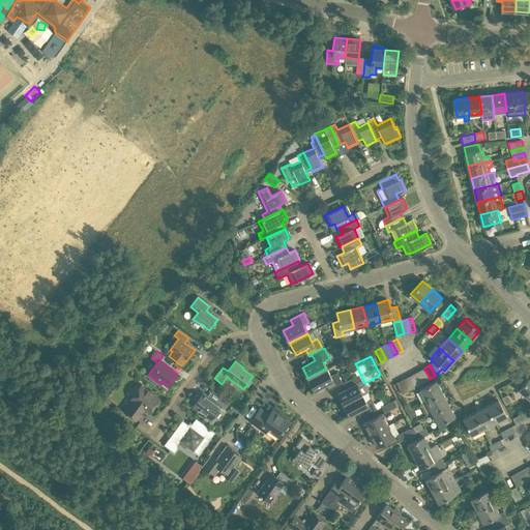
[(430,379),(424,367),(418,371),(424,382),(430,379)]
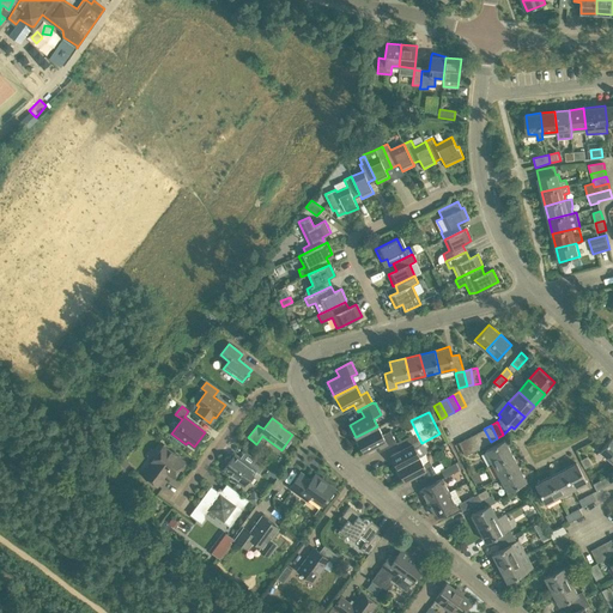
[(377,426),(356,437),(363,451),(378,444),(382,450),(396,443),(390,431),(382,435),(377,426)]
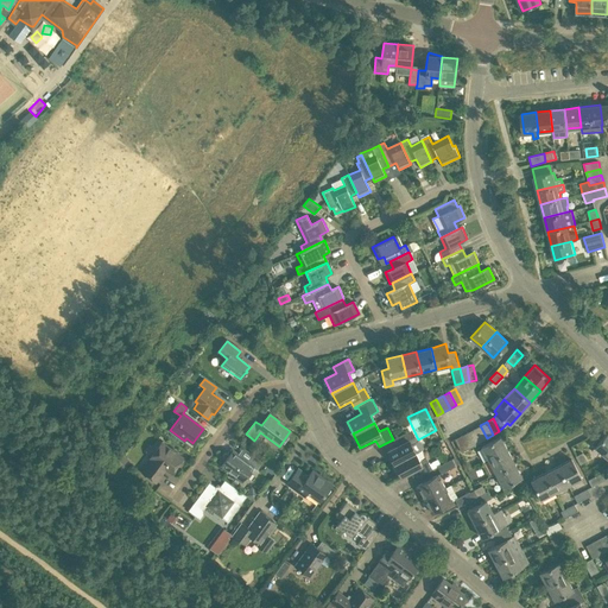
[(480,425),(474,429),(481,442),(487,438),(480,425)]
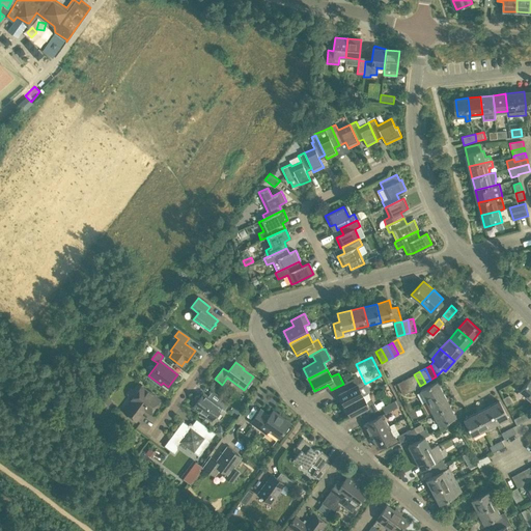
[(414,374),(408,378),(414,389),(420,386),(414,374)]
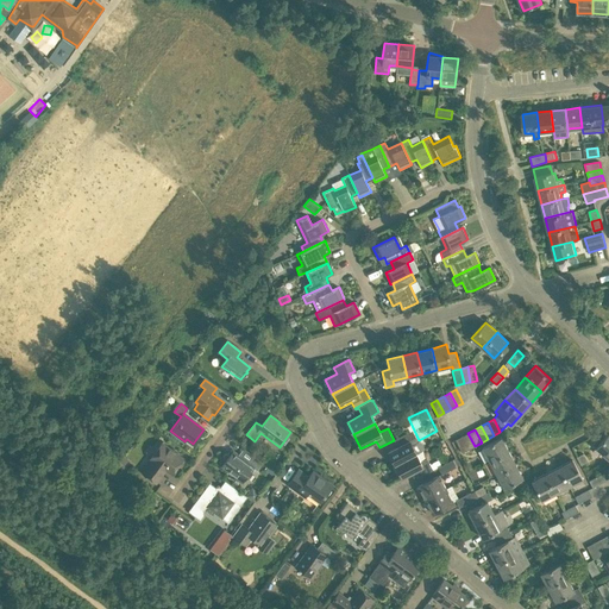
[(395,465),(416,453),(422,450),(424,447),(420,443),(418,441),(412,431),(396,439),(400,446),(388,452),(395,465)]
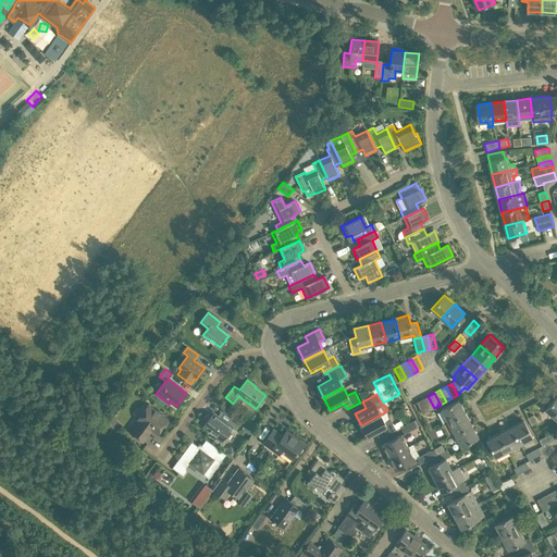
[(556,419),(556,417),(556,395),(545,409),(556,419)]
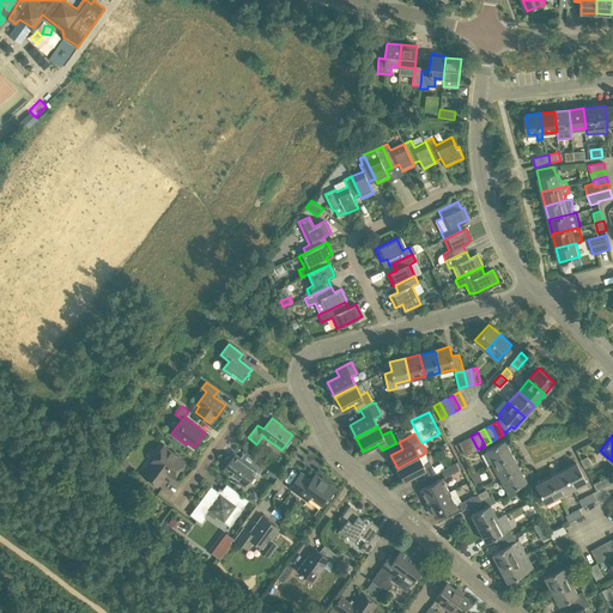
[(471,436),(465,439),(472,451),(478,449),(471,436)]
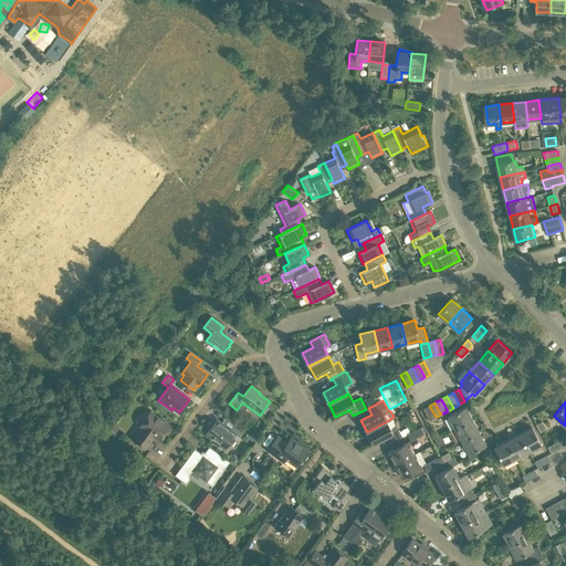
[(436,417),(429,406),(423,409),(429,420),(436,417)]
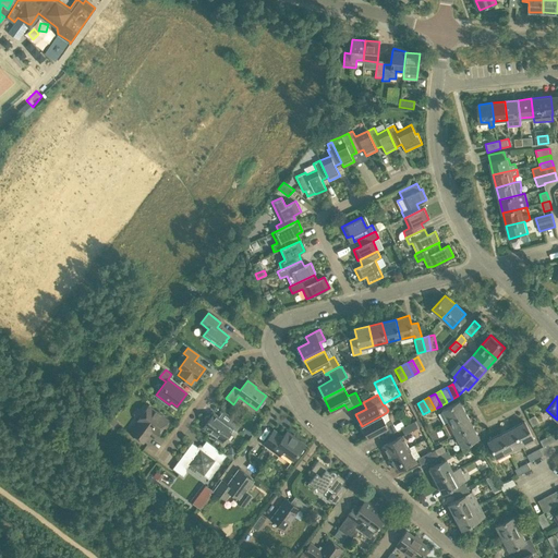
[(449,422),(466,413),(460,400),(443,410),(449,422)]
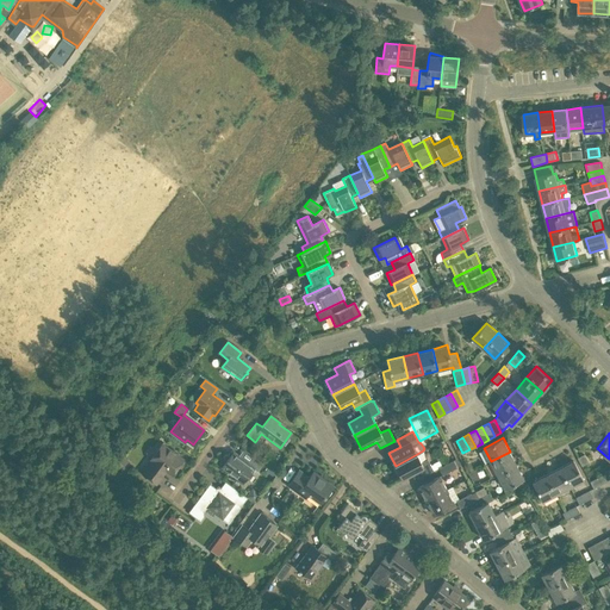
[(162,443),(151,459),(153,460),(143,473),(156,483),(166,471),(172,474),(182,459),(162,443)]
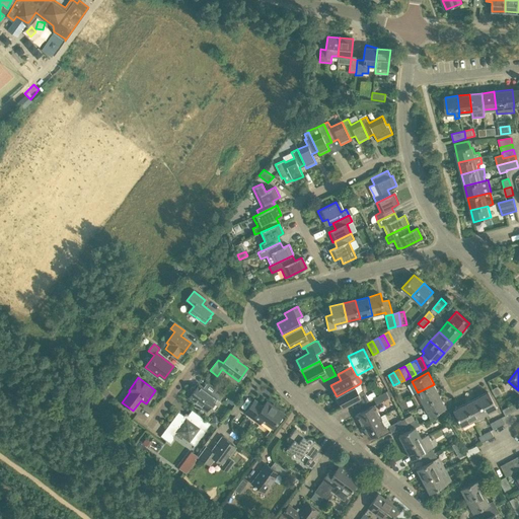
[(222,394),(213,387),(209,391),(199,384),(190,397),(207,411),(216,397),(218,399),(222,394)]
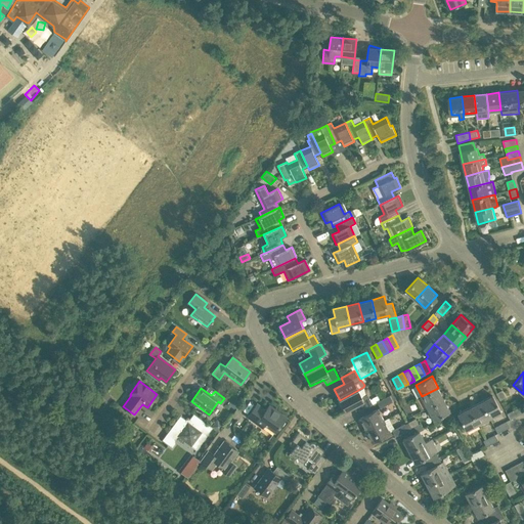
[(438,388),(422,396),(428,407),(444,399),(438,388)]
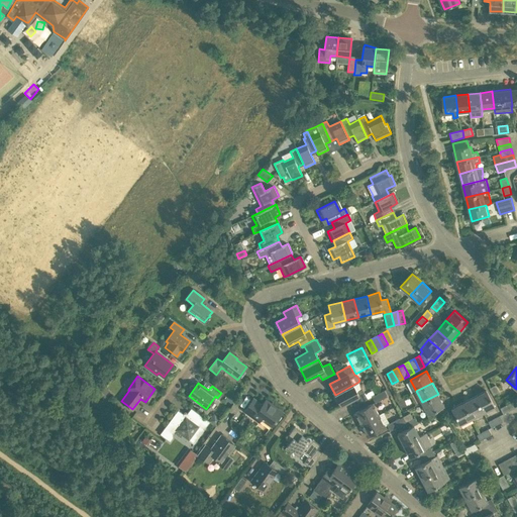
[(99,390),(106,395),(109,390),(103,385),(99,390)]
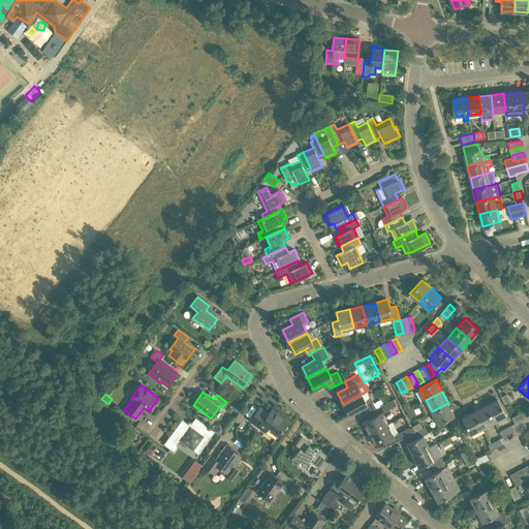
[(362,394),(343,404),(349,414),(360,409),(363,415),(376,408),(371,398),(365,401),(362,394)]
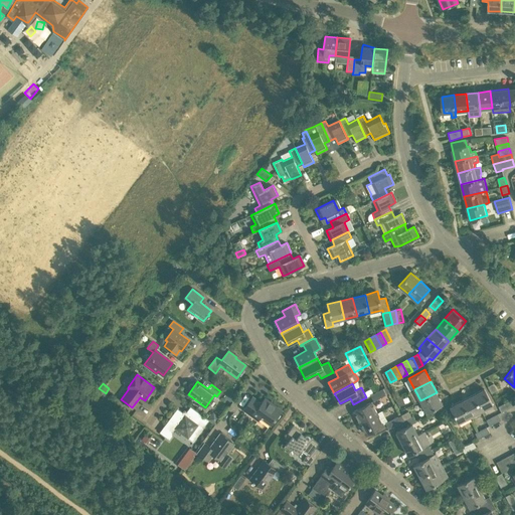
[(493,383),(487,386),(491,393),(497,390),(493,383)]
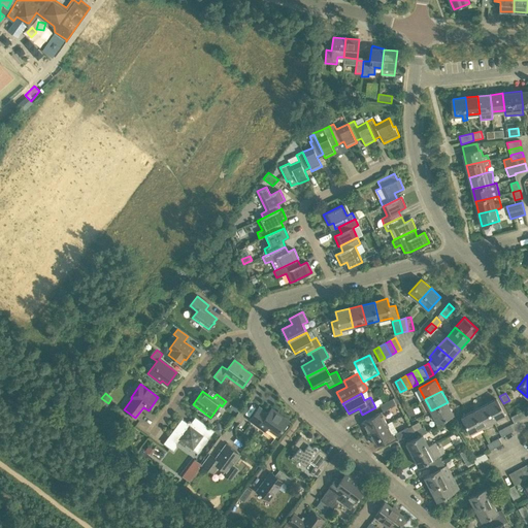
[(383,411),(398,403),(394,397),(380,405),(383,411)]
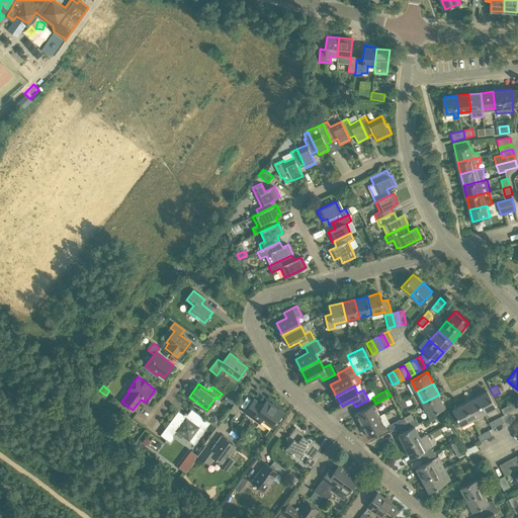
[(487,391),(476,397),(484,413),(495,407),(487,391)]
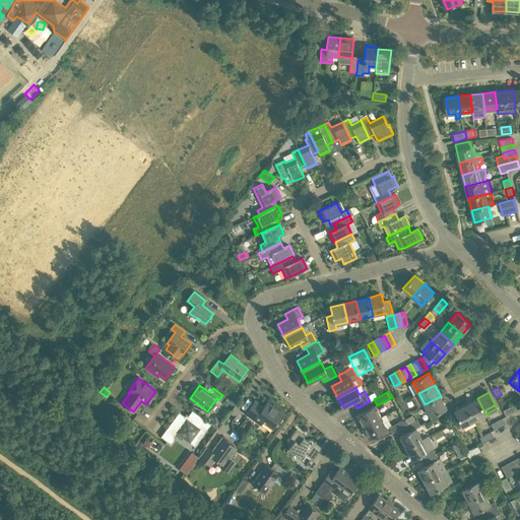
[(99,394),(92,402),(96,405),(103,397),(99,394)]
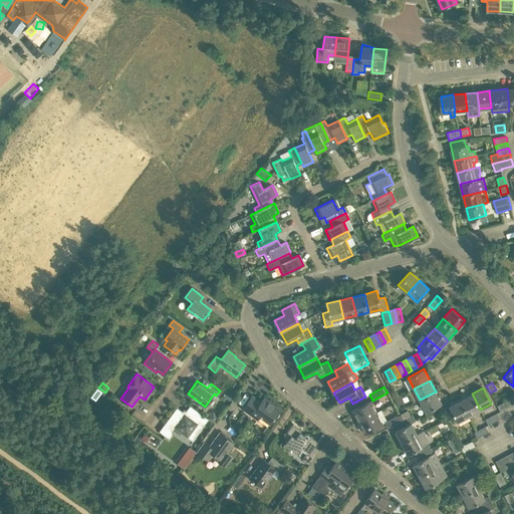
[(231,402),(234,397),(226,392),(223,396),(231,402)]
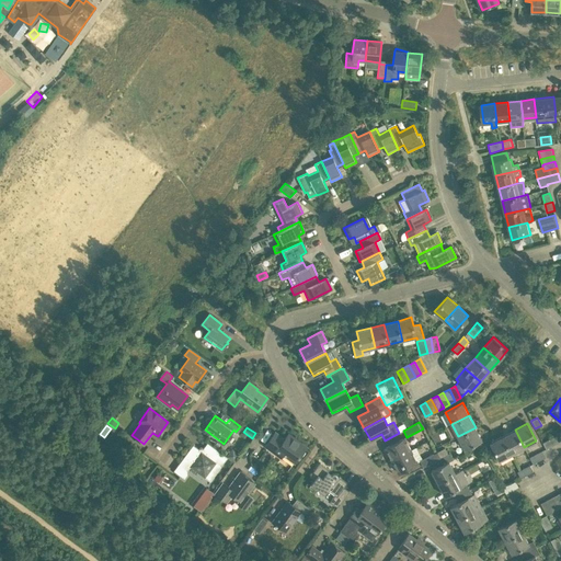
[(476,427),(458,436),(465,449),(482,441),(476,427)]
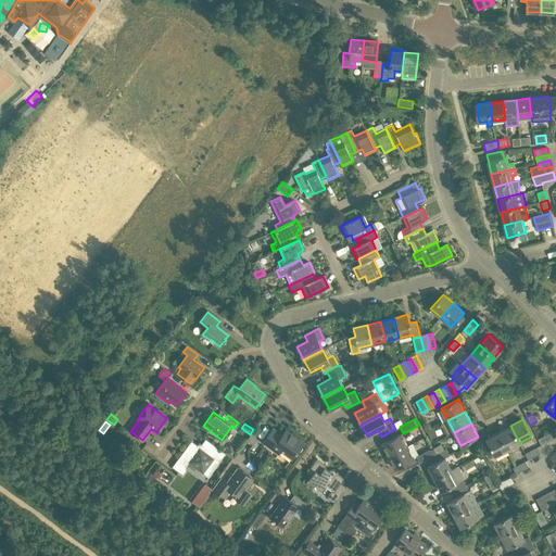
[(510,426),(497,432),(507,450),(519,443),(510,426)]
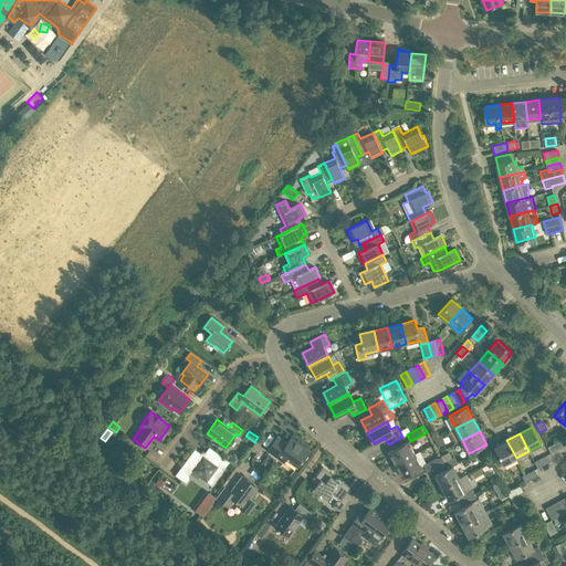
[(440,436),(435,439),(438,447),(444,443),(440,436)]
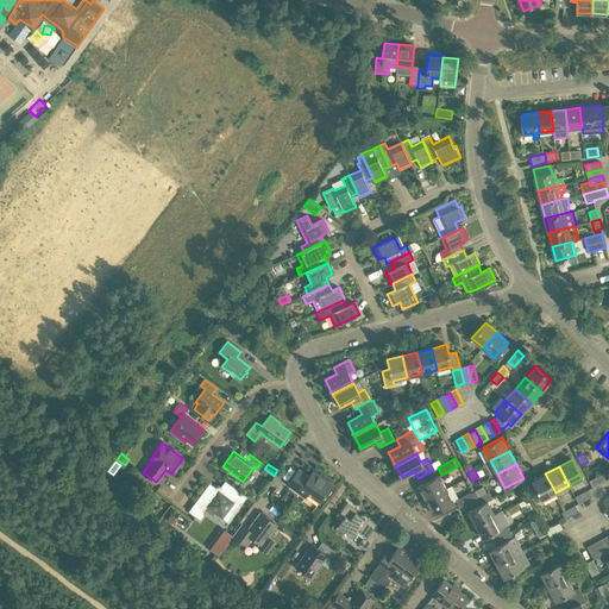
[(320,502),(332,485),(313,471),(308,478),(297,470),(288,484),(305,497),(308,493),(320,502)]
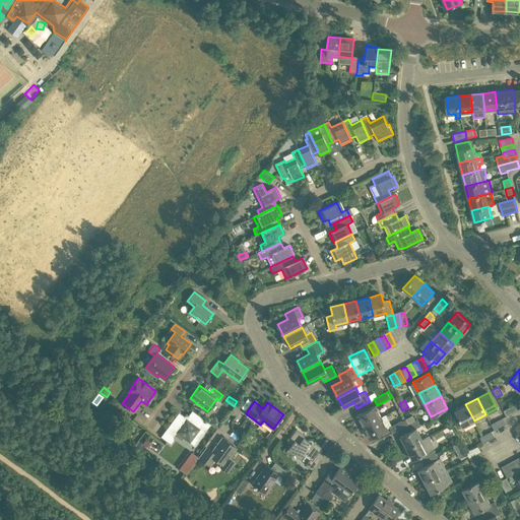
[(474,420),(465,404),(454,410),(462,427),(474,420)]
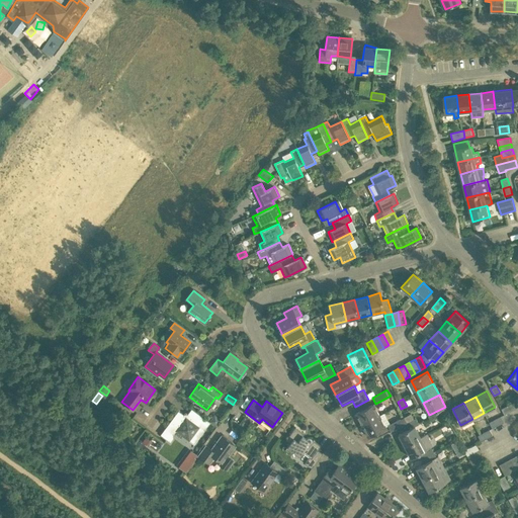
[(515,409),(513,404),(512,403),(501,409),(504,415),(515,409)]
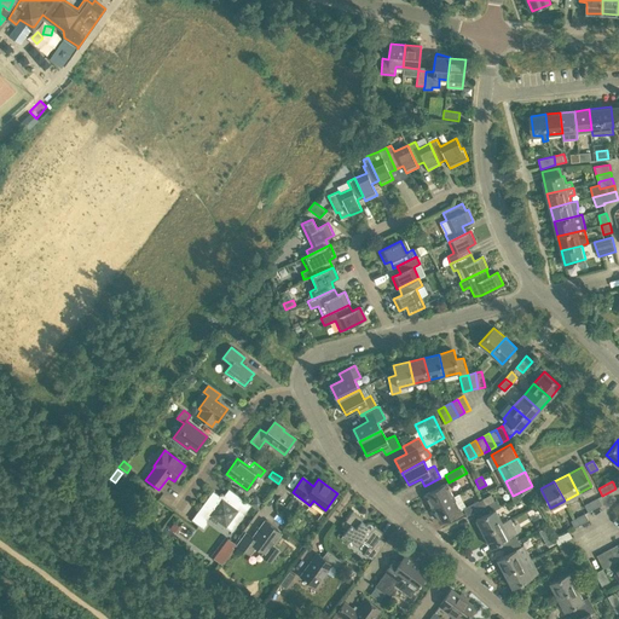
[(432,508),(453,497),(446,482),(424,495),(432,508)]
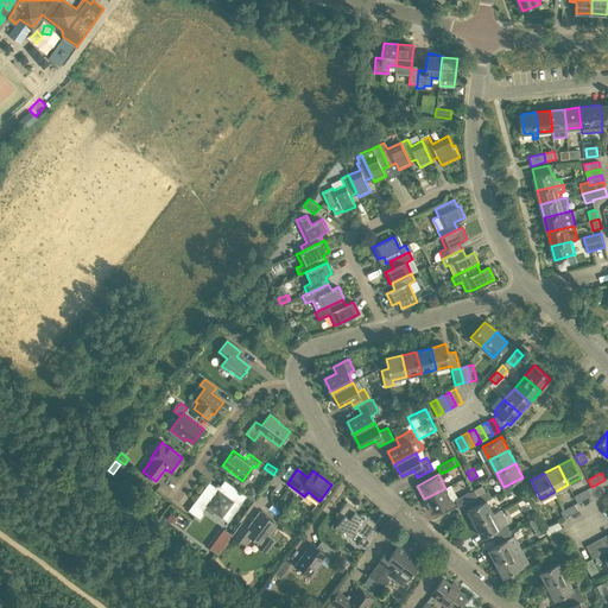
[(463,474),(449,481),(453,488),(467,481),(463,474)]
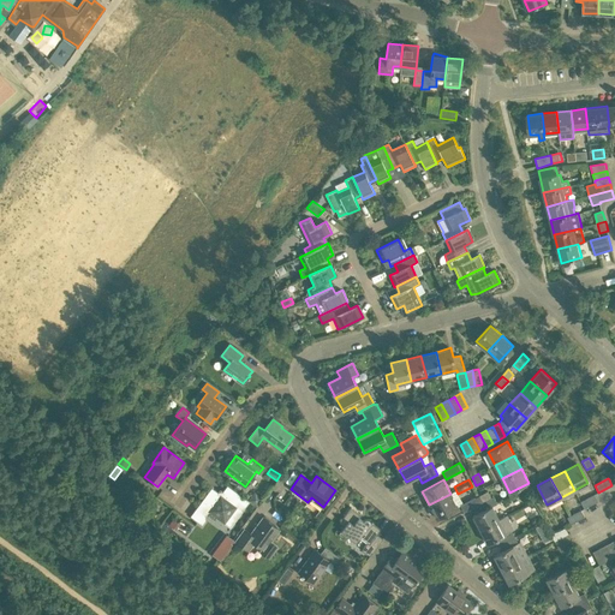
[(212,488),(190,517),(202,525),(206,520),(206,517),(209,512),(219,519),(221,515),(226,514),(234,521),(249,502),(227,485),(222,493),(221,491),(219,493),(212,488)]
